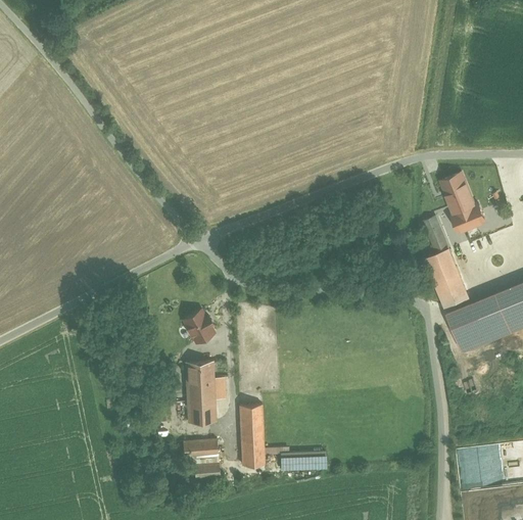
[(462,174),(442,182),(442,183),(443,182),(448,195),(447,196),(452,206),(453,205),(456,213),(475,205),(462,174)]
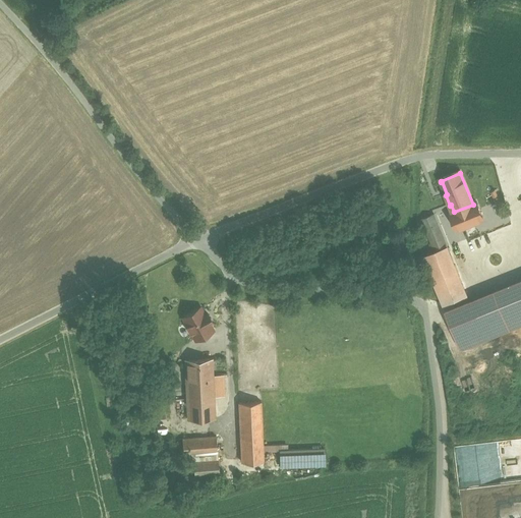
[(476,204),(473,205),(454,212),(450,214),(457,231),(483,221),(476,204)]
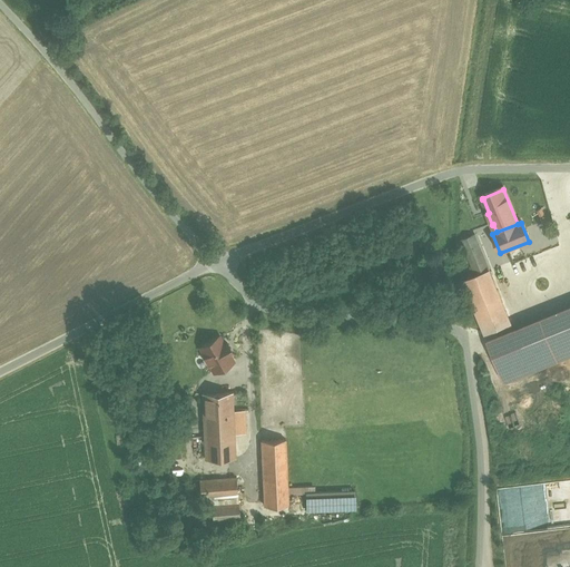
[(479,247),(465,253),(477,279),(490,273),(479,247)]
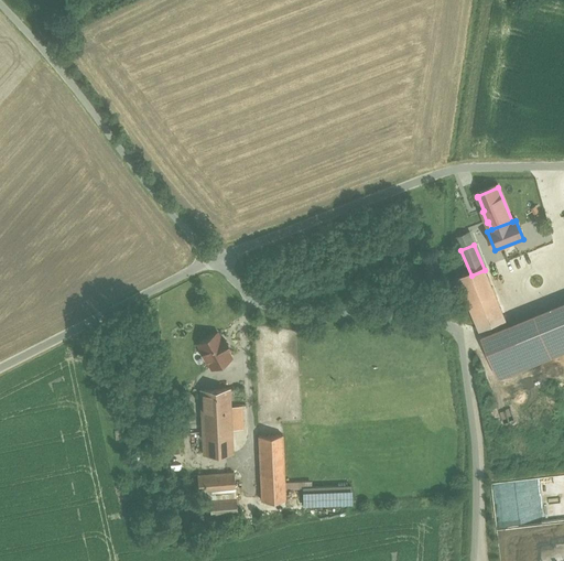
[(472,276),(458,280),(480,333),(506,322),(485,270),(472,276)]
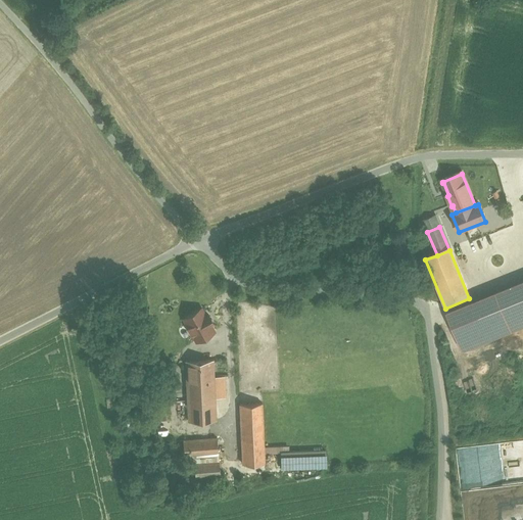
[(522,280),(446,313),(464,352),(522,328),(522,280)]
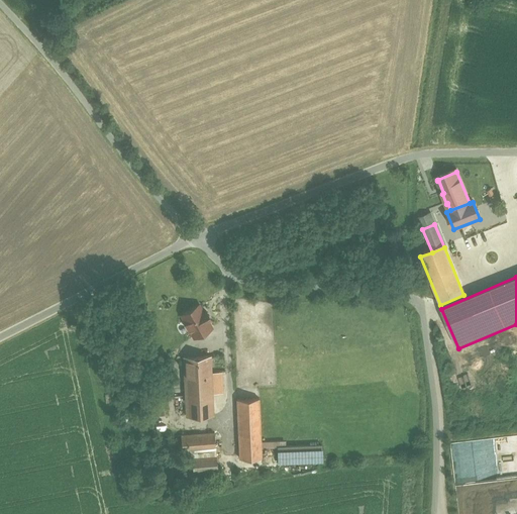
[(199,308),(182,317),(186,323),(185,323),(186,324),(191,332),(190,333),(191,333),(195,339),(212,330),(208,323),(211,322),(205,313),(203,314),(199,308)]
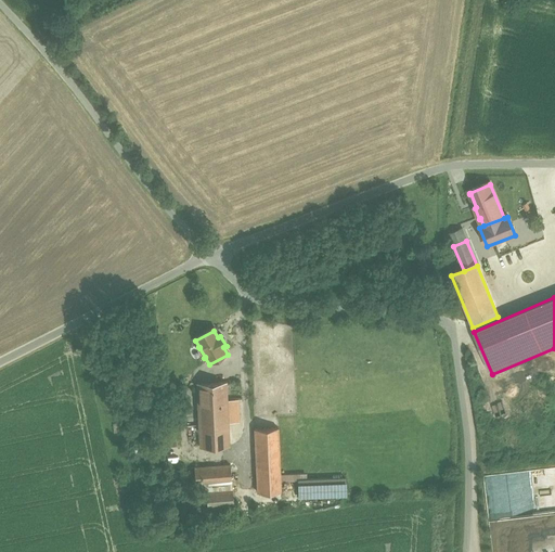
[(227,385),(197,386),(197,387),(199,450),(230,449),(227,386),(227,385)]
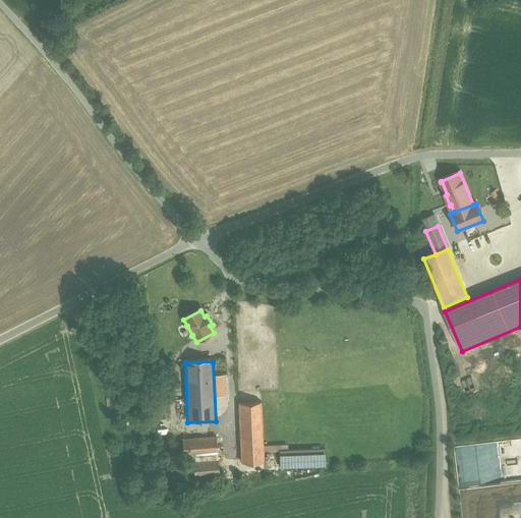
[(262,404),(239,405),(242,465),(265,464),(264,454),(262,404)]
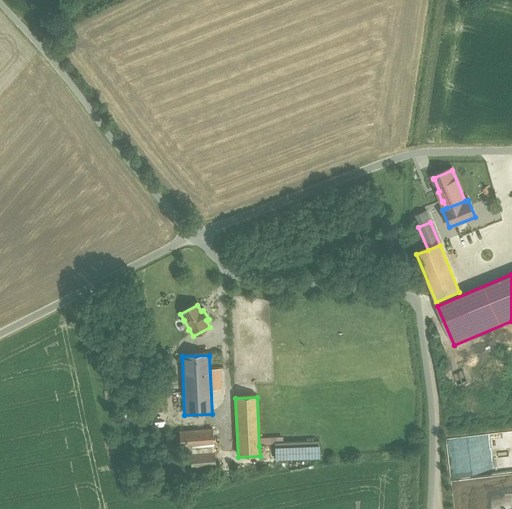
[(213,431),(180,434),(181,449),(214,446),(213,431)]
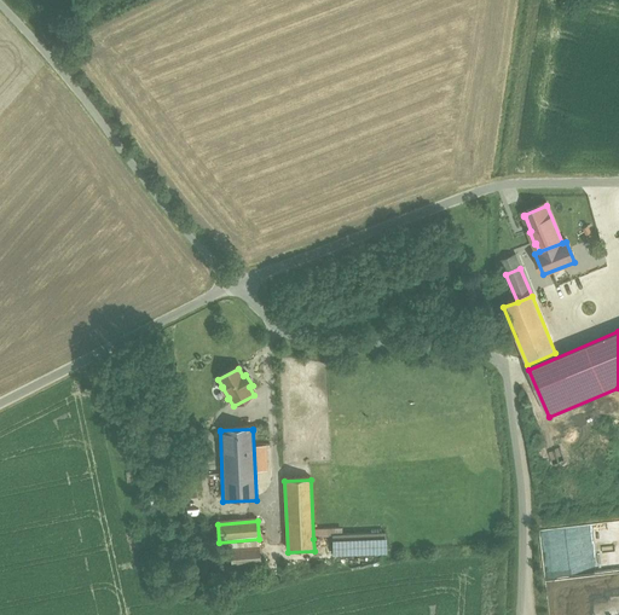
[(386,535),(333,538),(334,557),(387,555),(386,535)]
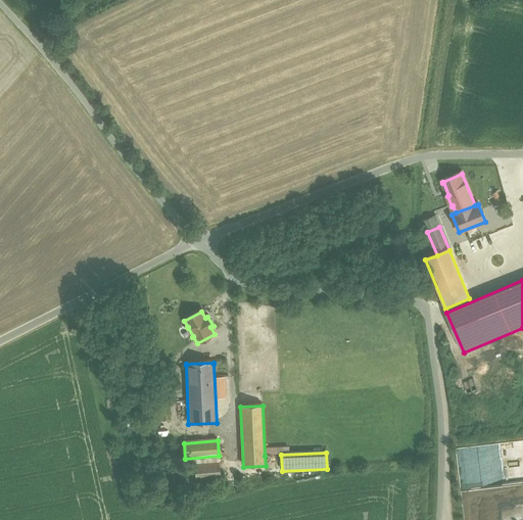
[(220,463),(194,464),(195,482),(221,481),(220,463)]
